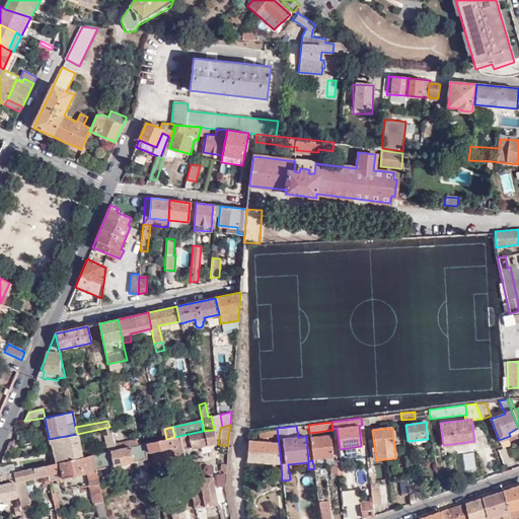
[(246,461),(279,463),(276,429),(258,431),(260,438),(275,436),(275,443),(248,441),(246,461)]
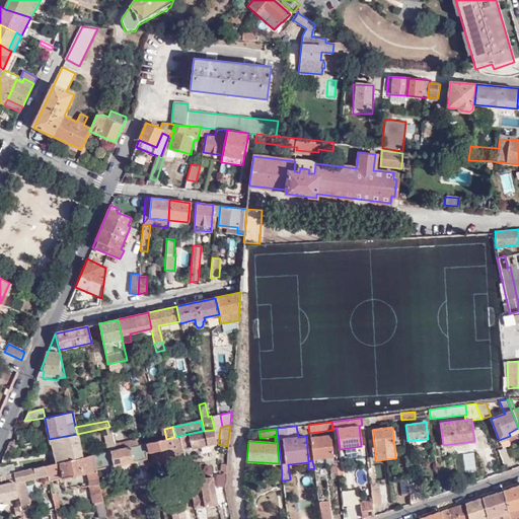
[(213,430),(204,431),(203,431),(178,436),(180,449),(190,447),(190,449),(215,443),(213,430)]
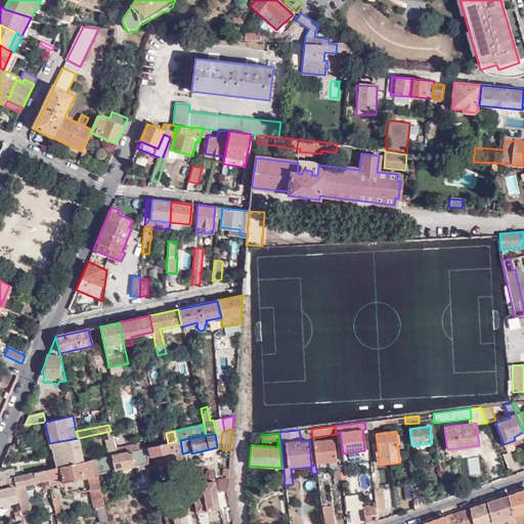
[(49,443),(43,444),(44,450),(51,449),(55,468),(83,462),(78,438),(49,443)]
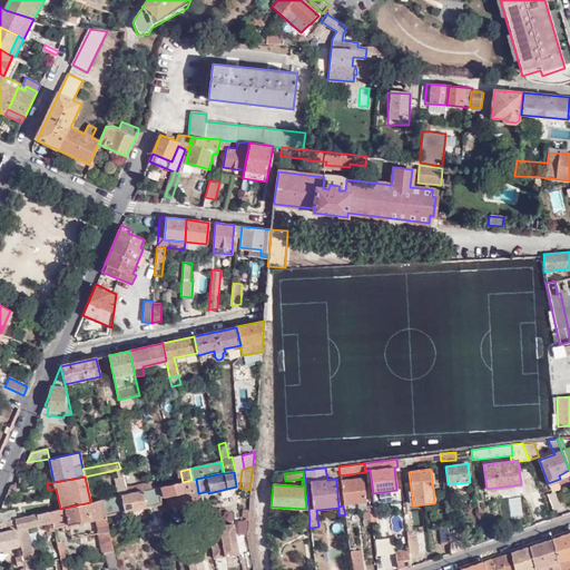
[(164,504),(199,497),(198,493),(196,479),(192,480),(183,482),(159,487),(161,495),(164,504)]
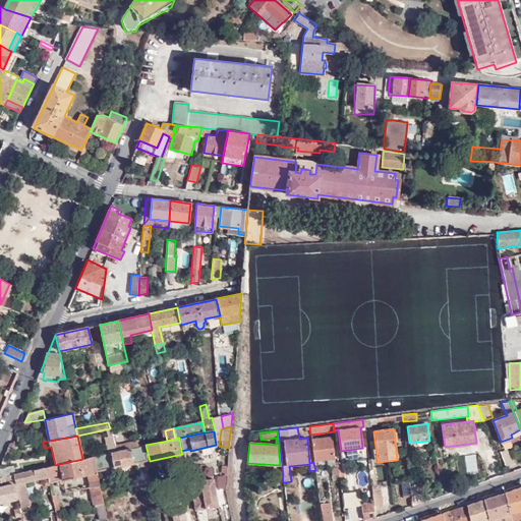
[(311,441),(313,462),(313,463),(334,460),(331,439),(311,441)]
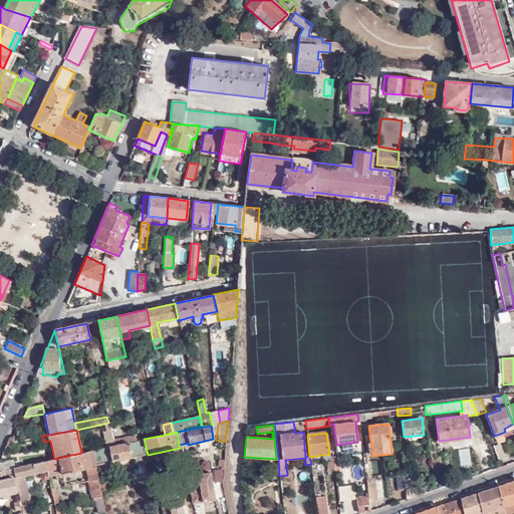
[(115,445),(138,441),(136,435),(113,440),(115,445)]
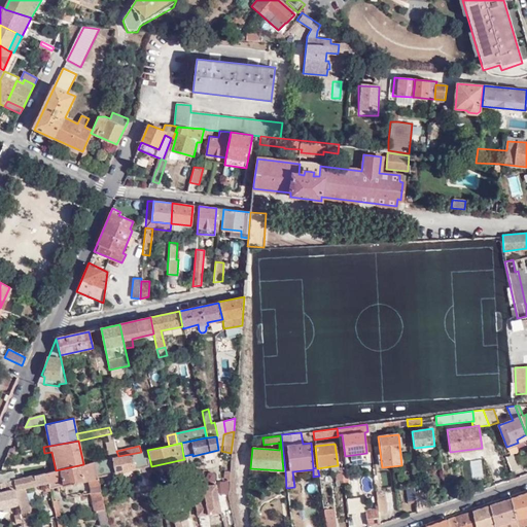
[(147,450),(146,451),(141,452),(118,456),(116,457),(94,462),(97,477),(147,466),(146,459),(149,458),(147,450)]
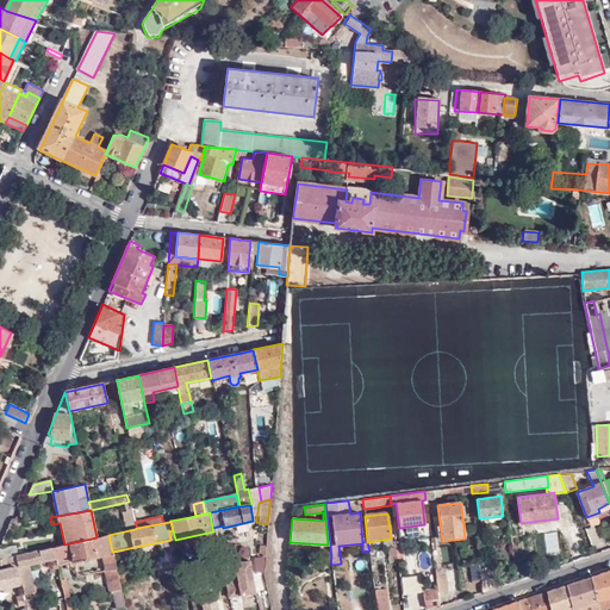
[(424,524),(399,528),(399,536),(425,533),(424,524)]
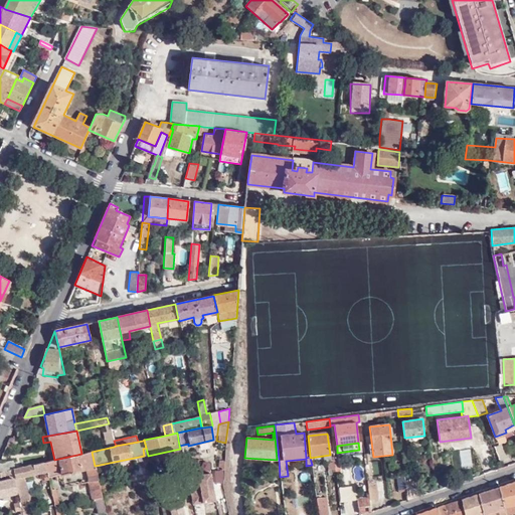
[(102,498),(96,471),(95,466),(92,452),(81,454),(54,460),(44,462),(46,473),(47,477),(86,468),(89,481),(88,481),(92,500),(94,499),(102,498)]
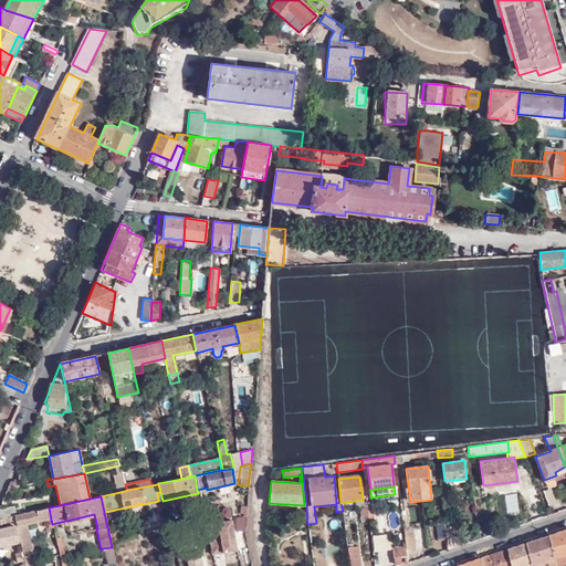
[(0,509),(0,517),(12,515),(14,514),(13,506),(0,509)]
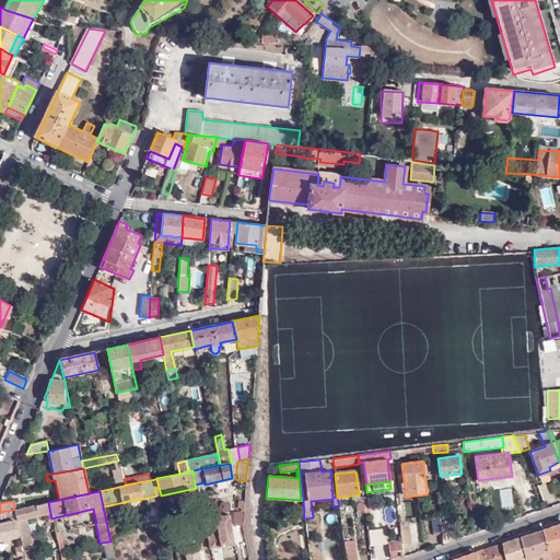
[(48,502),(14,509),(12,510),(19,537),(20,537),(21,546),(33,544),(27,518),(50,514),(48,502)]
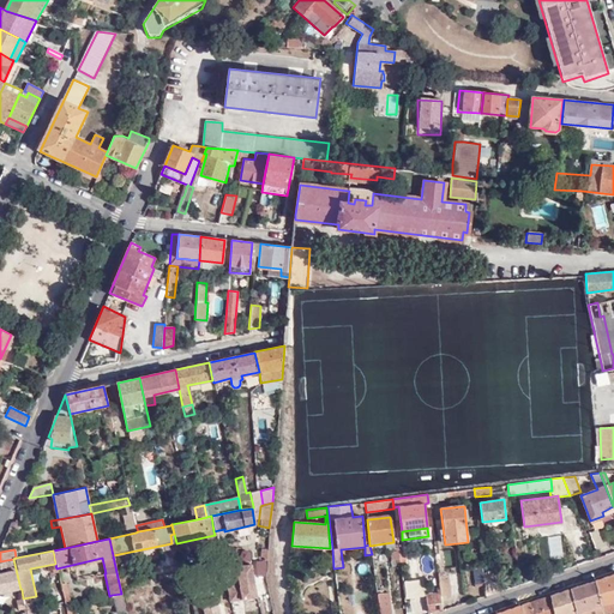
[(569,555),(571,564),(583,559),(581,552),(569,555)]
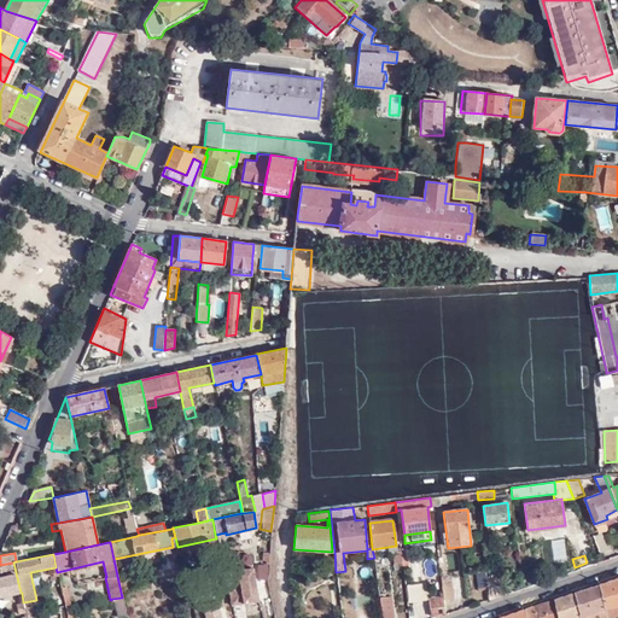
[(13,563),(0,565),(0,573),(0,577),(0,576),(0,596),(21,593),(13,563)]
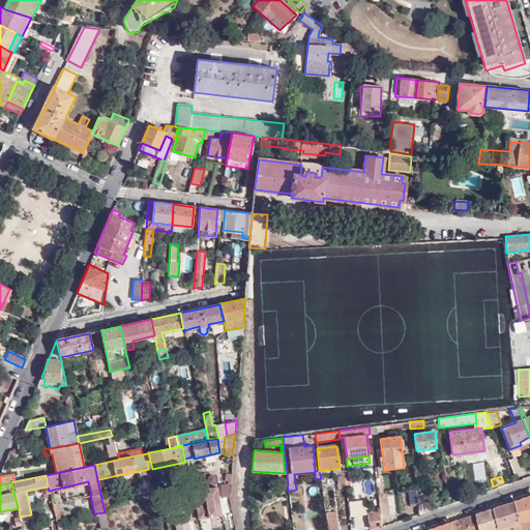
[(229,483),(221,484),(221,498),(229,497),(229,483)]
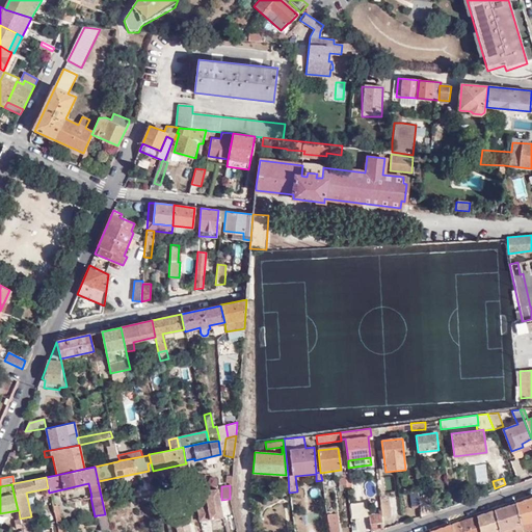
[(221,522),(219,490),(197,491),(200,523),(221,522)]
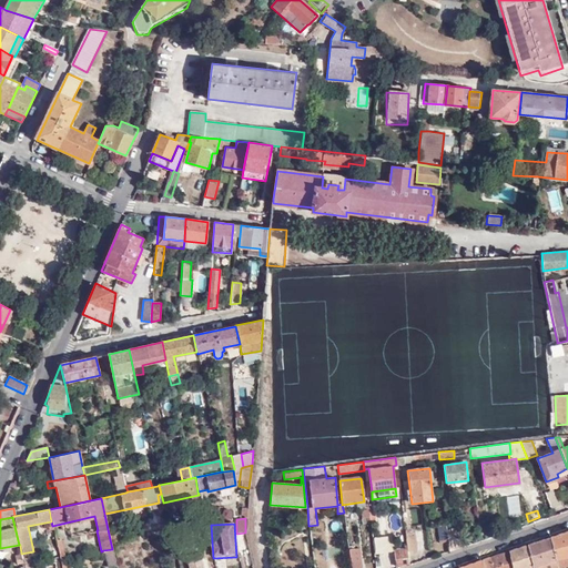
[(448,541),(447,529),(446,525),(438,526),(439,543),(448,541)]
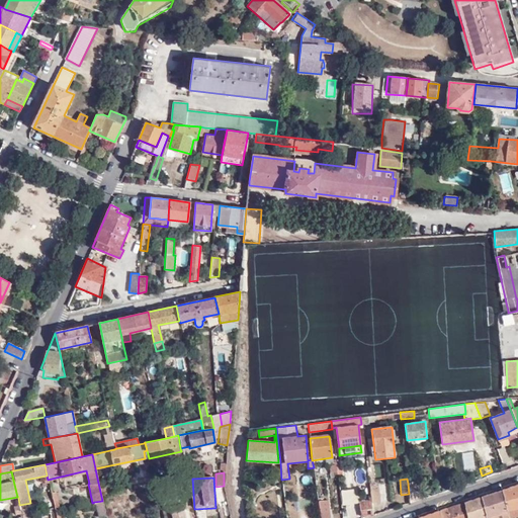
[(410,503),(419,500),(416,481),(408,483),(409,494),(410,503)]
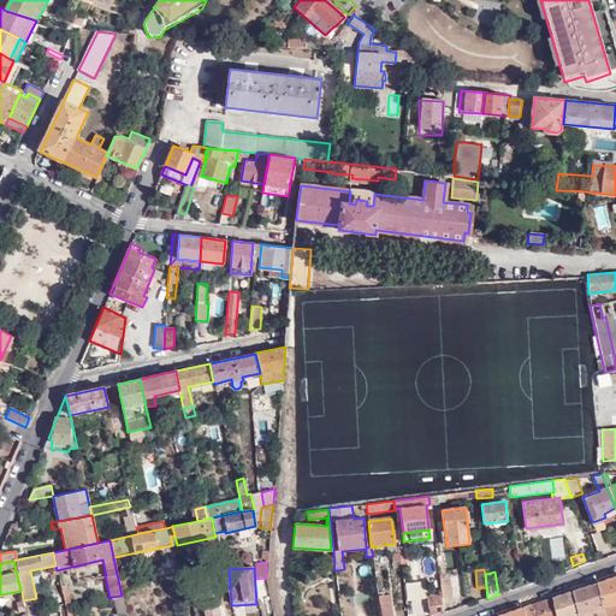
[(439,575),(442,593),(443,598),(451,597),(449,576),(444,578),(444,574),(439,575)]
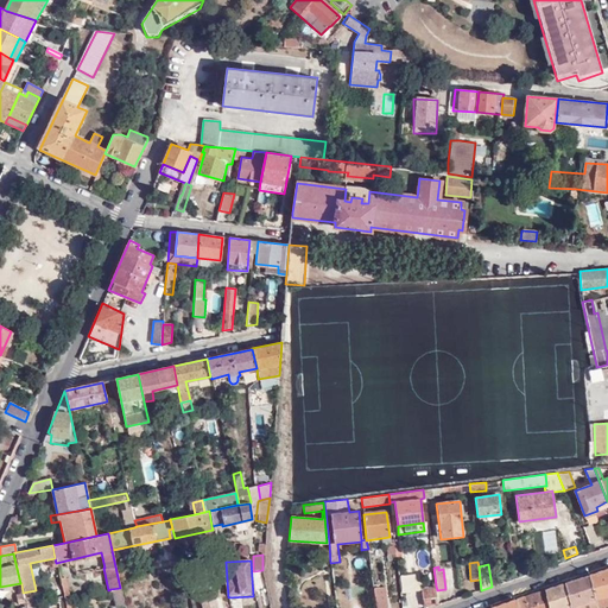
[(607,569),(590,575),(596,599),(607,596),(607,569)]
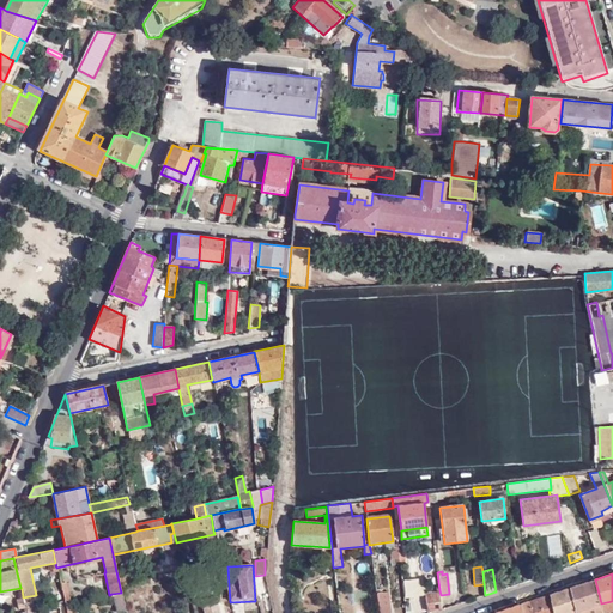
[(402,580),(404,594),(419,593),(418,578),(402,580)]
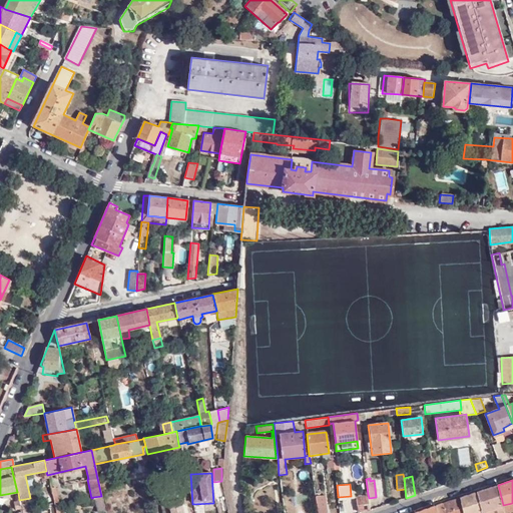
[(503,505),(498,485),(477,492),(483,512),(489,512),(488,510),(503,505)]
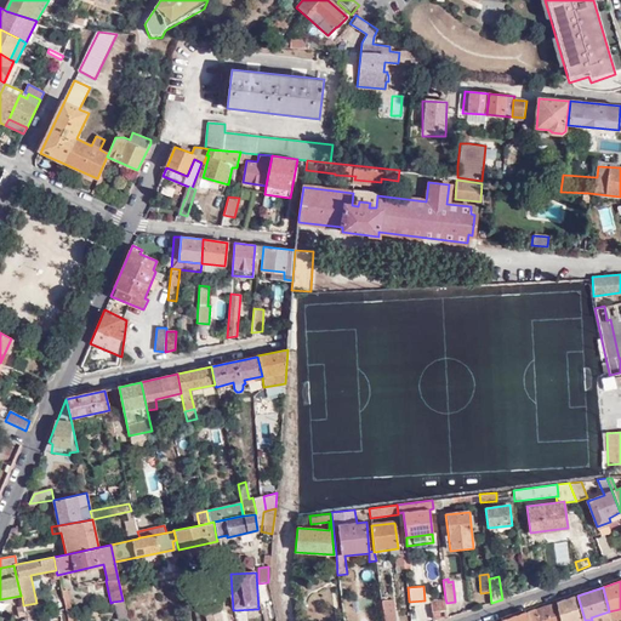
[(580,620),(585,620),(577,596),(557,602),(562,620),(580,620)]
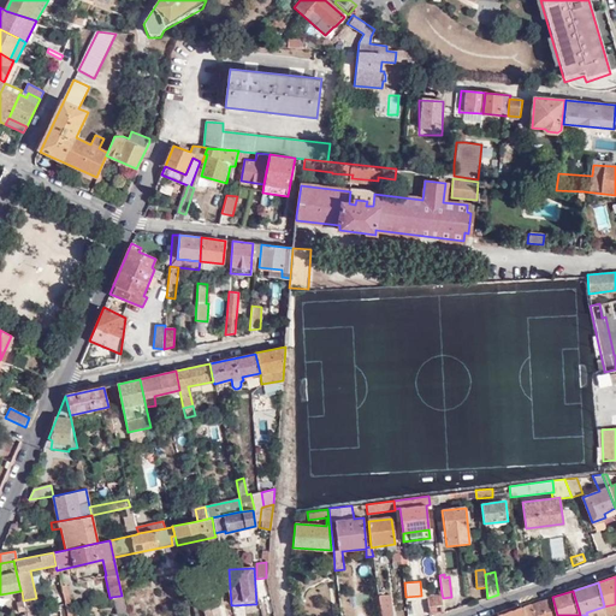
[(66,615),(72,615),(67,593),(61,594),(66,615)]
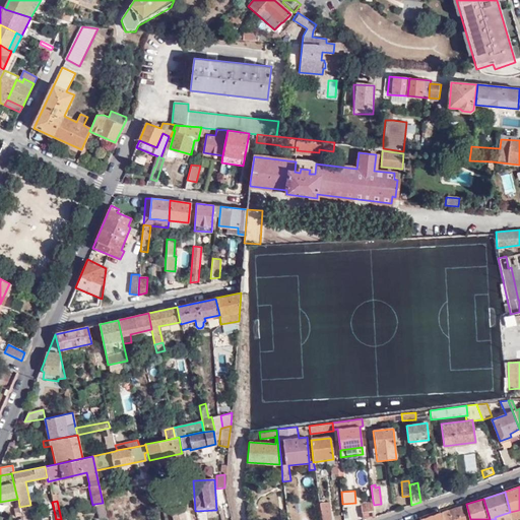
[(320,518),(331,517),(329,501),(319,503),(320,518)]
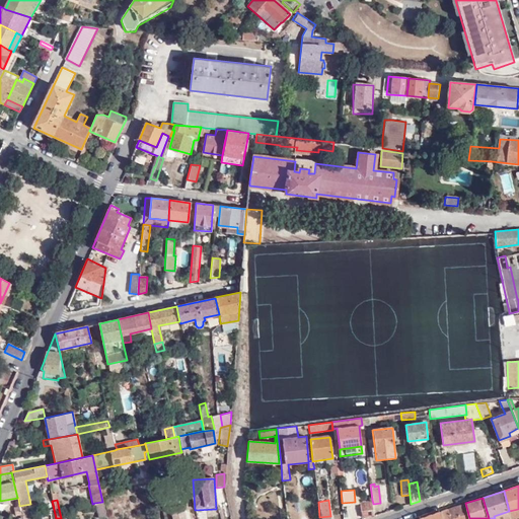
[(362,517),(374,516),(373,504),(372,500),(360,502),(362,517)]
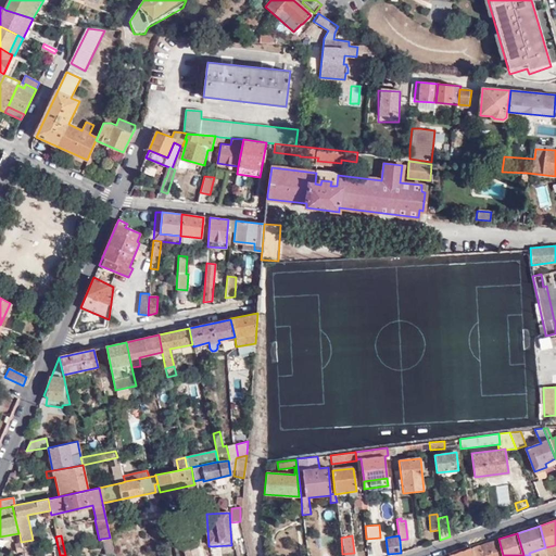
[(104,554),(113,553),(110,538),(101,539),(104,554)]
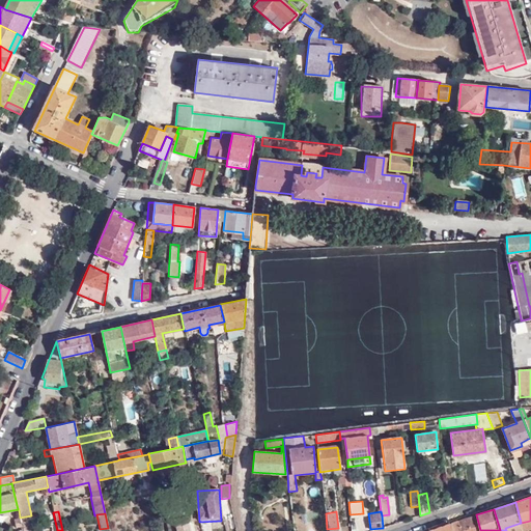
[(352,518),(358,530),(361,530),(367,528),(361,513),(352,518)]
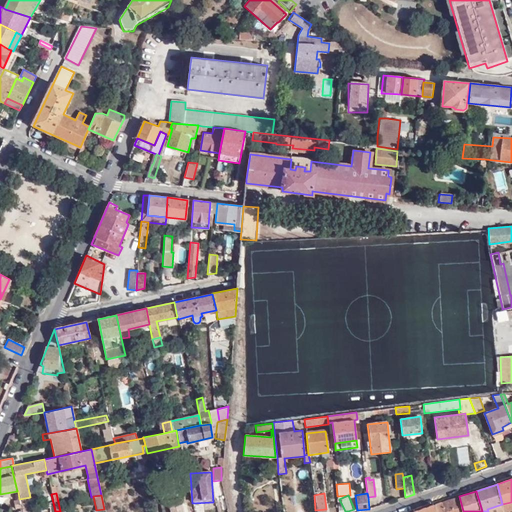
[(463,511),(459,496),(435,505),(436,511),(463,511)]
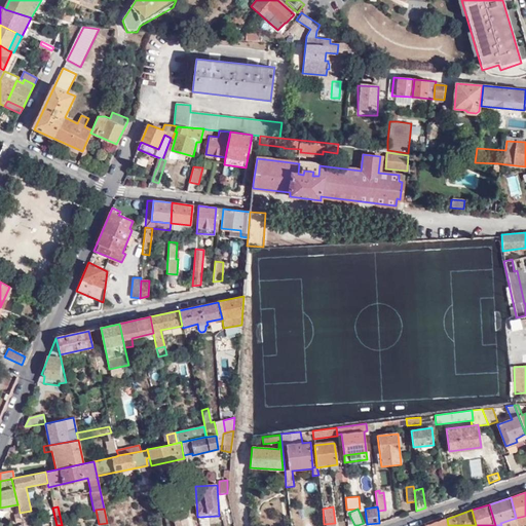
[(525,516),(516,518),(518,525),(525,524),(525,516)]
